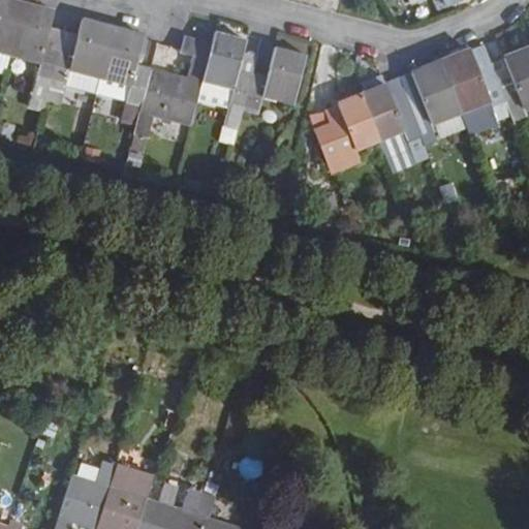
[(0,0),(0,53),(10,56),(23,7),(0,0)]
